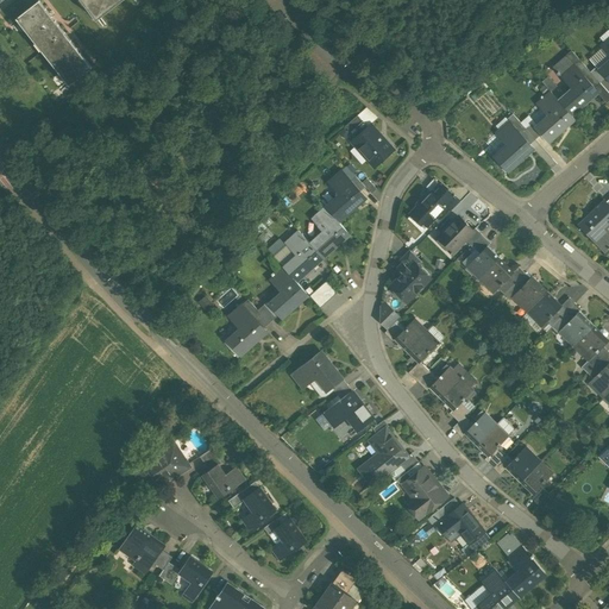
[(120,0),(81,0),(96,19),(120,0)]
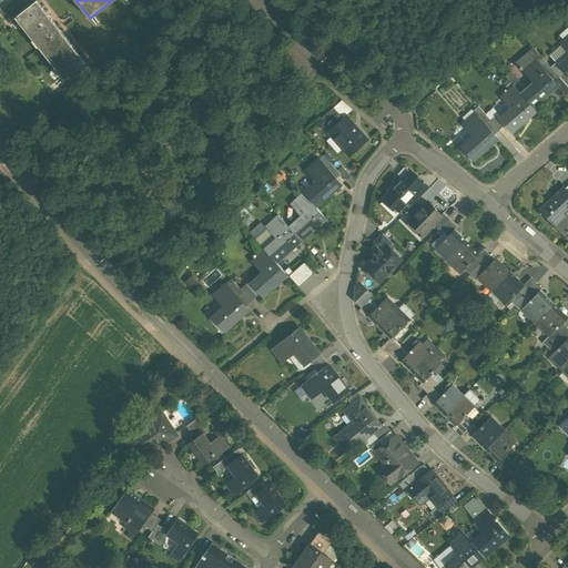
[(60,31),(36,1),(16,18),(39,48),(60,31)]
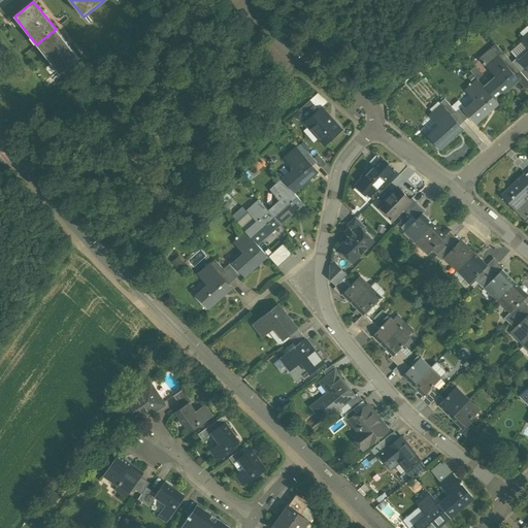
[(56,29),(36,44),(60,74),(79,59),(56,29)]
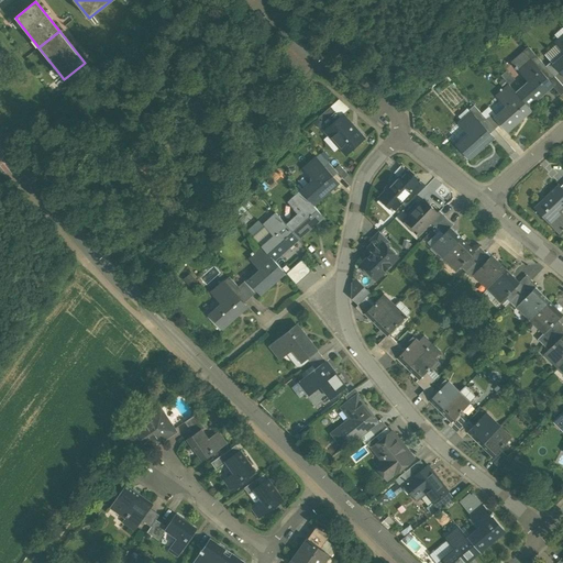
[(562,35),(559,41),(562,45),(562,55),(553,65),(560,73),(562,76),(562,35)]
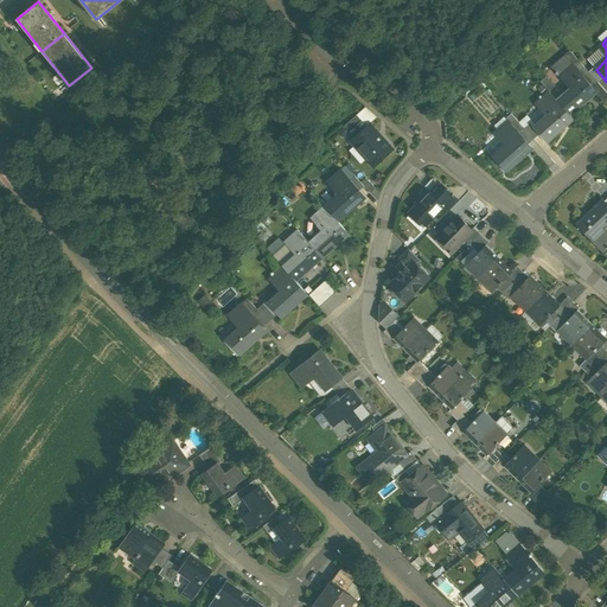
[(570,51),(551,68),(560,77),(562,75),(573,87),(556,100),(570,115),(587,101),(585,98),(595,90),(593,87),(573,64),(577,59),(570,51)]
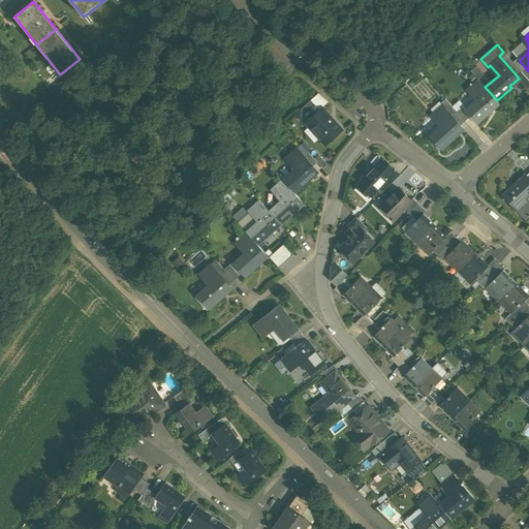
[(512,63),(503,52),(499,56),(517,75),(521,72),(512,63)]
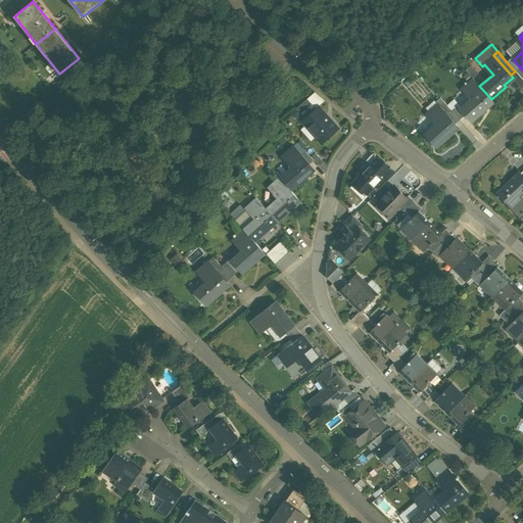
[(520,67),(514,60),(512,57),(507,62),(515,72),(520,67)]
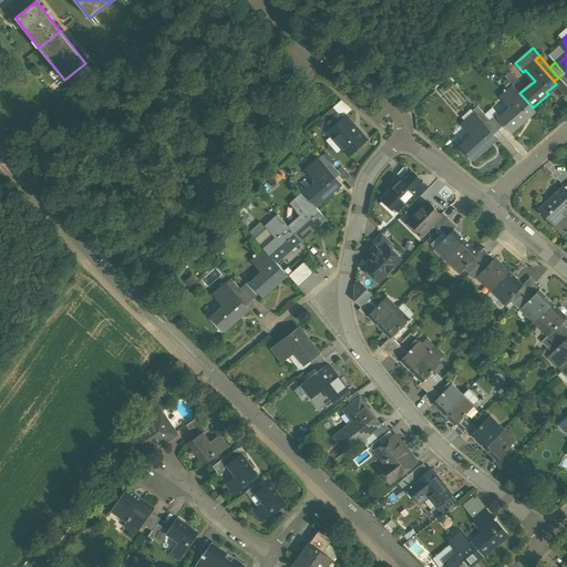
[(511,84),(518,81),(514,70),(506,73),(511,84)]
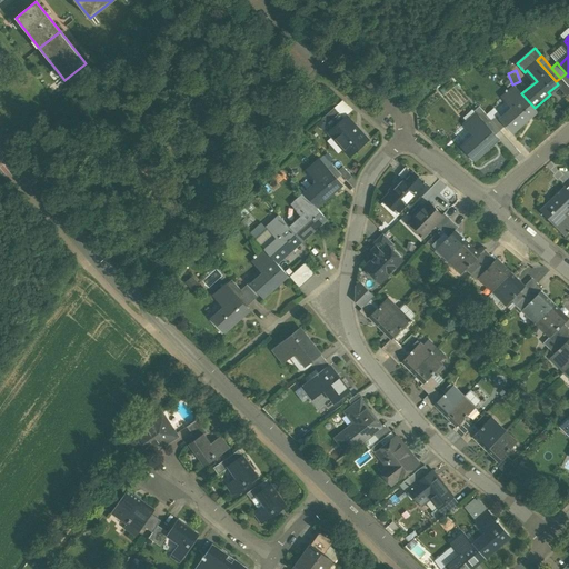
[(568,93),(568,87),(560,78),(556,81),(558,85),(568,96),(568,93)]
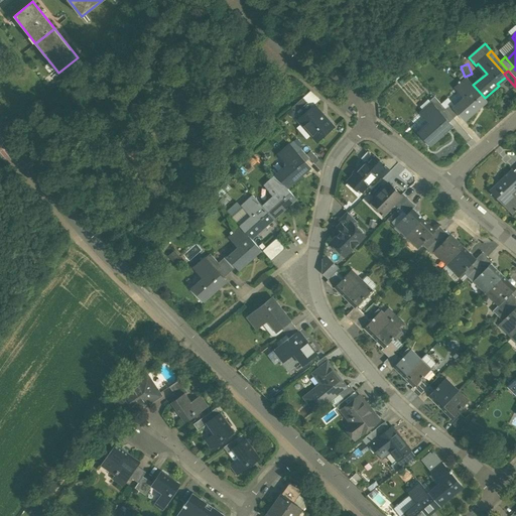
[(473,85),(467,78),(457,86),(466,97),(454,108),(453,109),(458,115),(464,122),(479,109),(477,107),(486,100),(485,98),(473,85)]
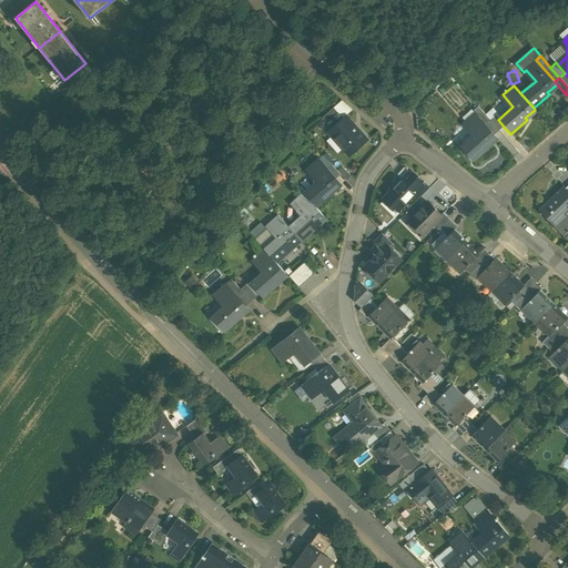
[(490,120),(478,105),(473,111),(475,113),(494,134),(499,130),(490,120)]
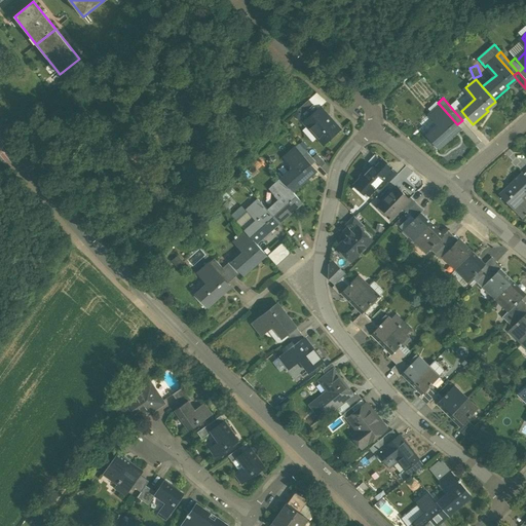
[(309,100),(298,109),(303,114),(313,105),(309,100)]
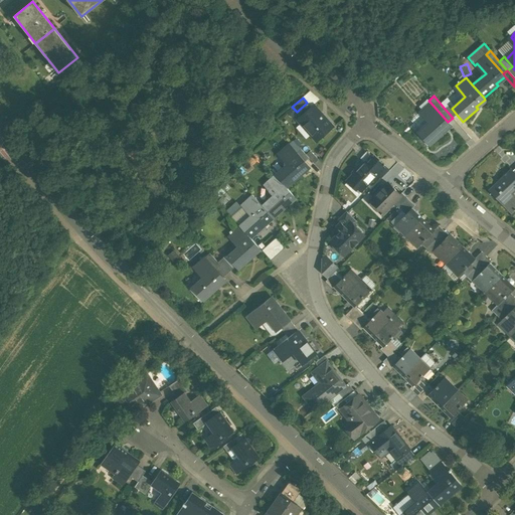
[(426,100),(419,107),(422,110),(431,103),(428,101),(426,100)]
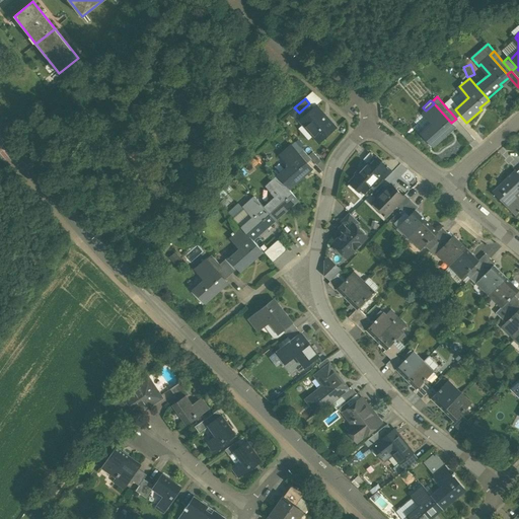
[(451,123),(434,103),(426,110),(425,112),(434,123),(421,134),(432,147),(446,135),(445,133),(454,126),(451,123)]
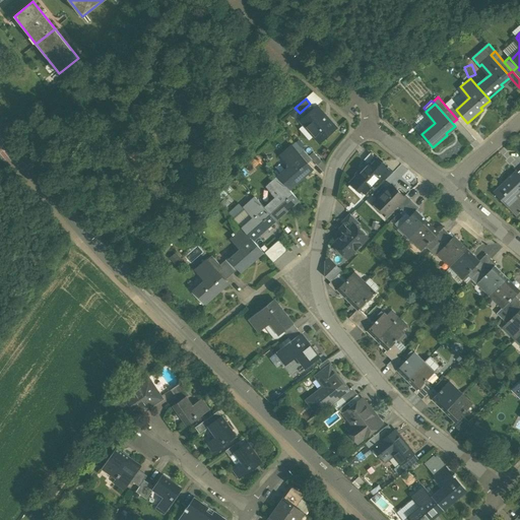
[(317,106),(300,120),(320,143),(336,129),(324,116),(325,115),(317,106)]
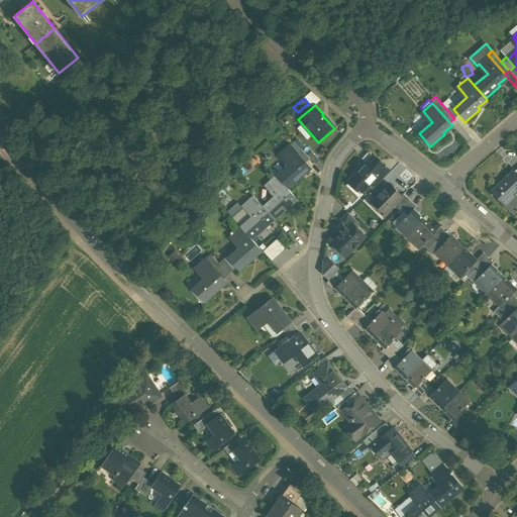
[(454,108),(451,105),(446,109),(454,118),(458,115),(453,109),(454,108)]
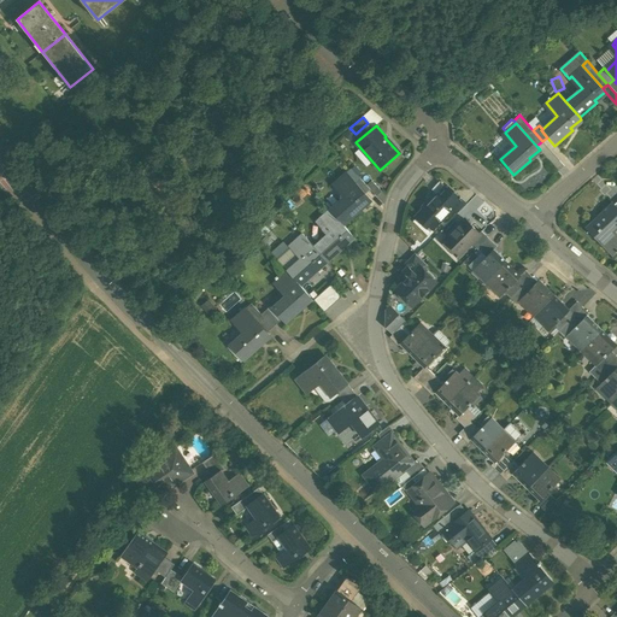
[(356,183),(346,172),(335,182),(346,195),(330,210),(344,225),(360,210),(359,209),(369,199),(365,194),(356,183)]
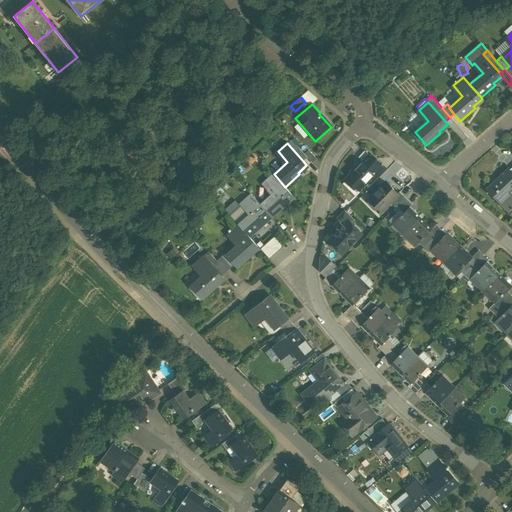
[(304,154),(299,148),(295,152),(303,161),(307,157),(304,154)]
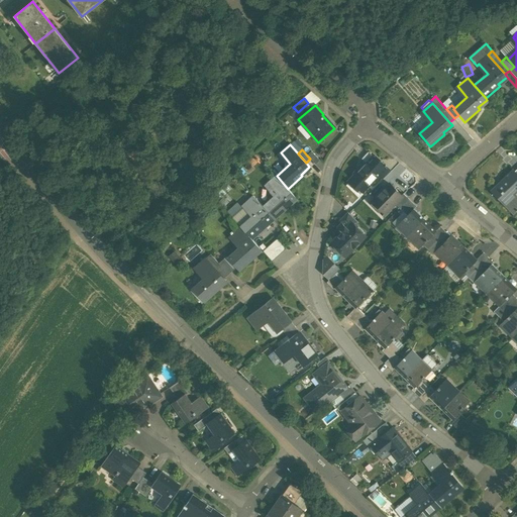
[(312,151),(307,156),(310,159),(315,165),(320,161),(312,151)]
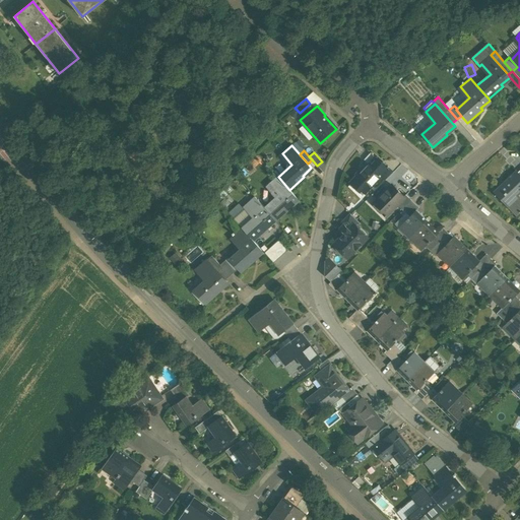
[(380,161),(370,152),(364,159),(369,164),(374,169),(380,161)]
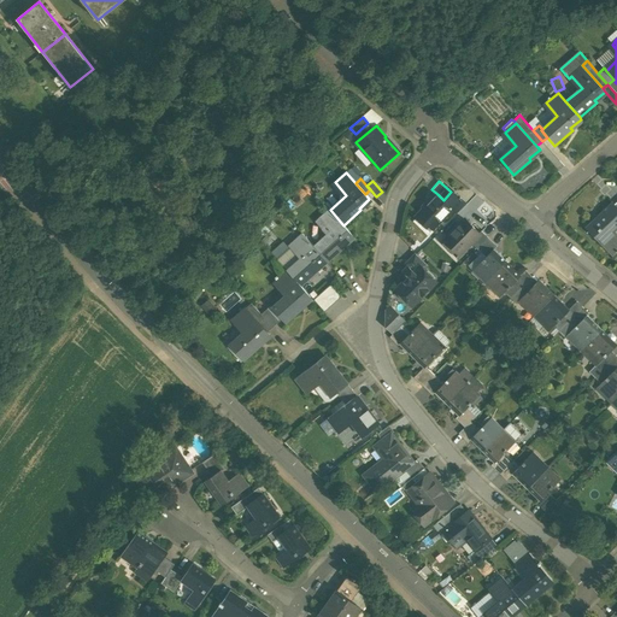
[(451,192),(444,200),(452,207),(460,199),(460,198),(458,200),(451,192)]
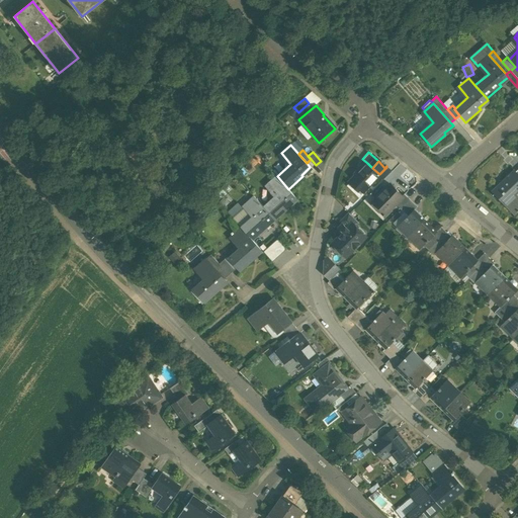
[(367,163),(351,180),(363,192),(379,175),(379,174),(372,168),(367,163)]
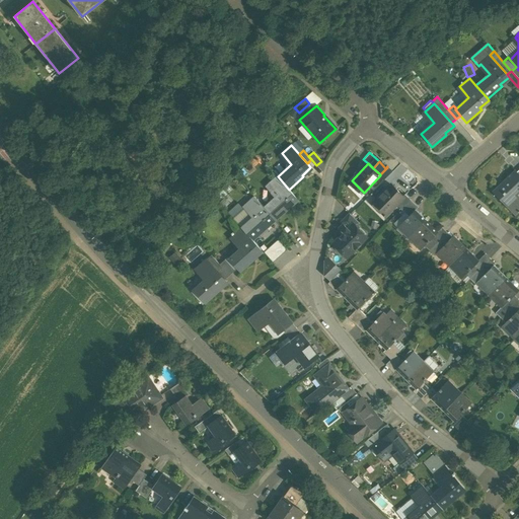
[(387,167),(380,174),(380,175),(384,179),(392,171),(387,167)]
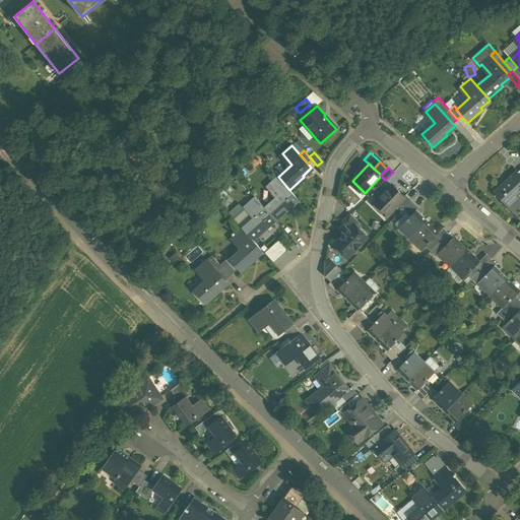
[(504,186),(496,194),(516,215),(519,211),(519,201),(515,196),(519,192),(519,175),(518,173),(517,172),(503,185),(504,186)]
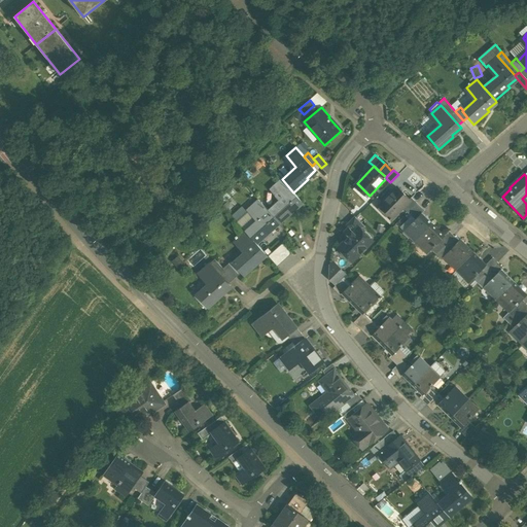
[(293,192),(282,179),(273,186),(282,198),(268,210),(278,222),(280,223),(294,211),(292,209),(302,202),(293,192)]
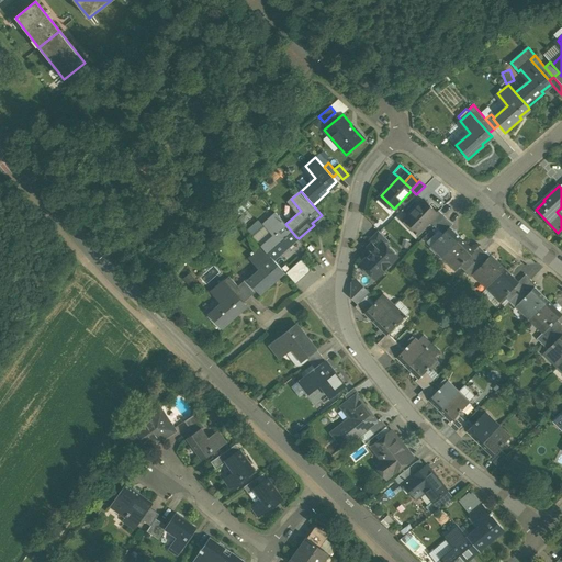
[(423,200),(405,218),(419,232),(429,222),(437,214),(436,213),(423,200)]
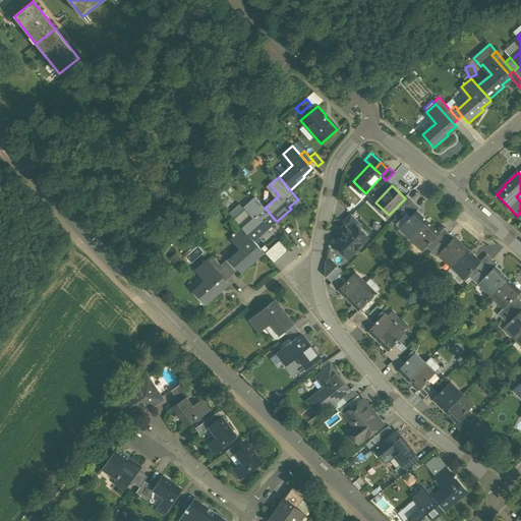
[(406,195),(404,197),(405,198),(398,206),(403,210),(412,200),(406,195)]
